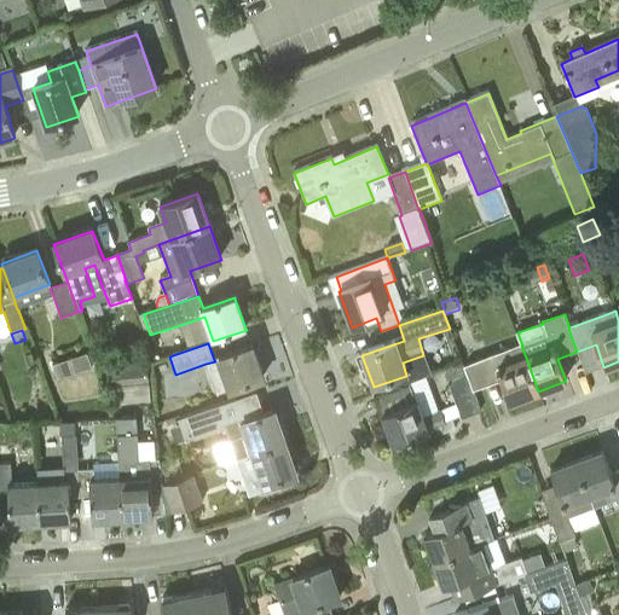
[(509,402),(538,392),(526,358),(521,346),(473,364),(482,387),(501,379),(509,402)]
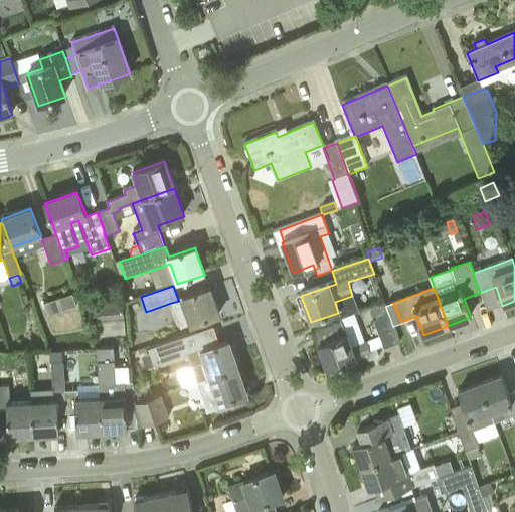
[(209,289),(183,298),(193,325),(219,317),(209,289)]
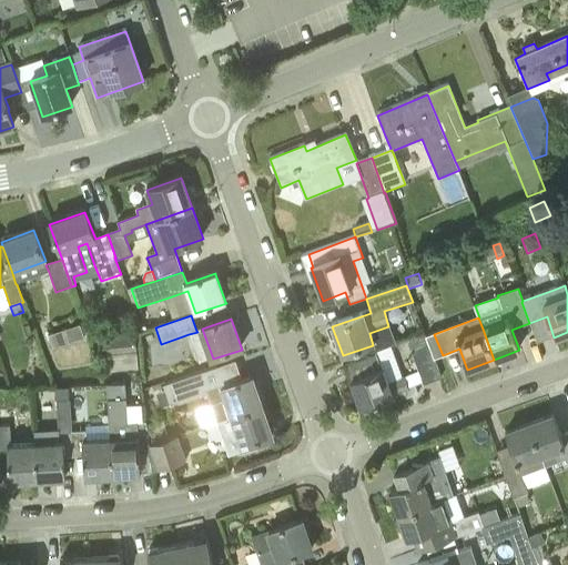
[(80,323),(48,334),(52,349),(84,338),(80,323)]
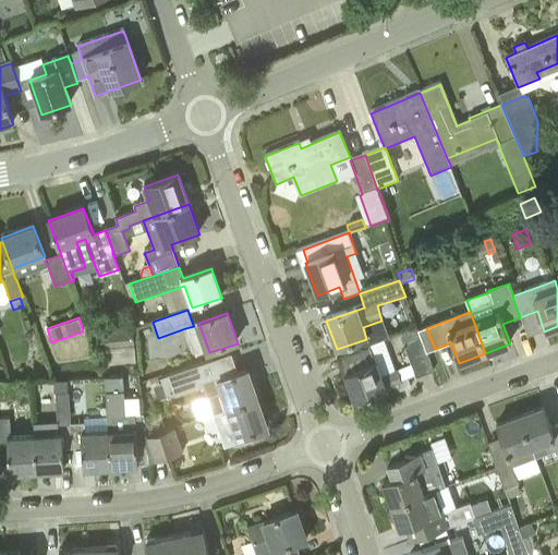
[(116,349),(134,347),(133,329),(113,330),(116,349)]
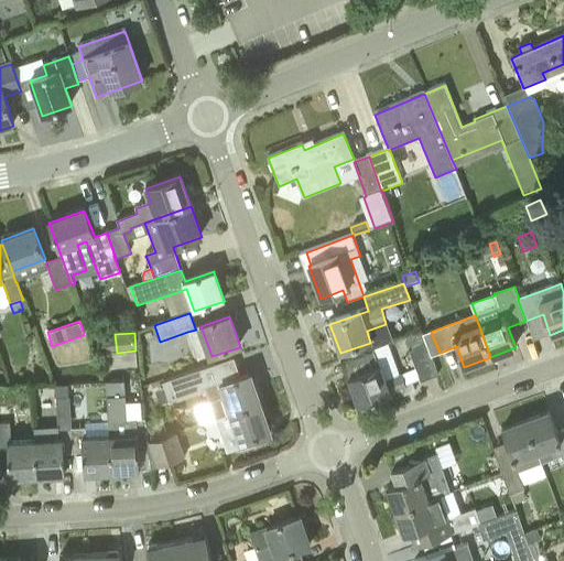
[(438,376),(431,356),(422,333),(404,338),(421,383),(438,376)]
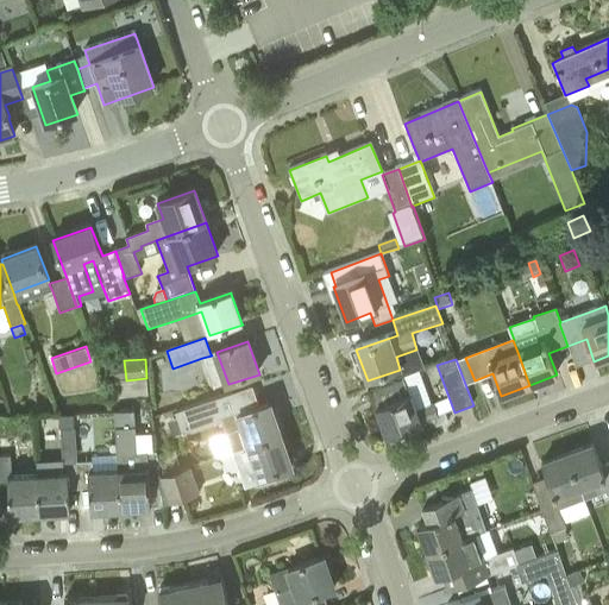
[(409,396),(377,408),(388,438),(420,426),(420,424),(438,418),(433,405),(415,411),(409,396)]
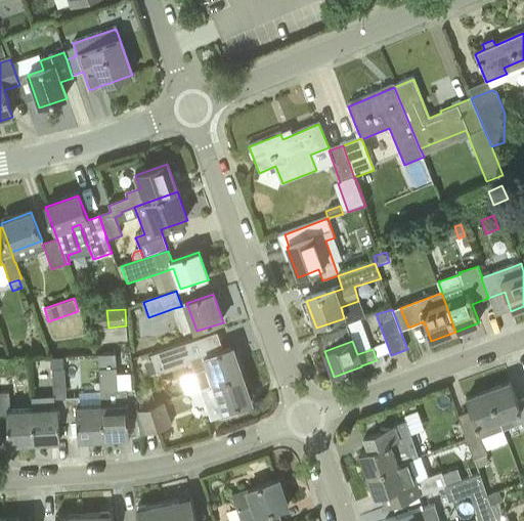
[(182,347),(147,354),(149,367),(184,360),(182,347)]
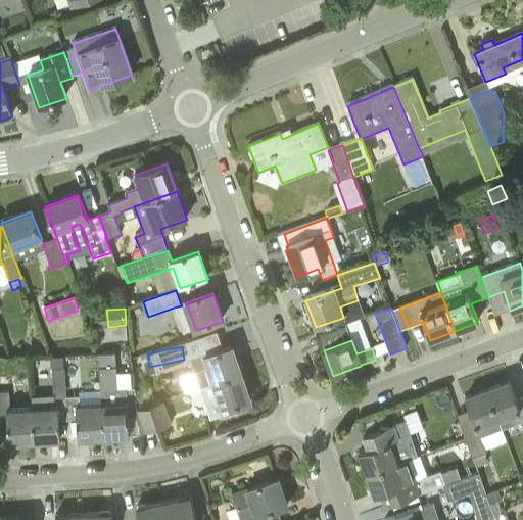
[(215,385),(241,376),(232,348),(219,352),(218,349),(189,359),(195,375),(209,370),(215,384),(215,385)]
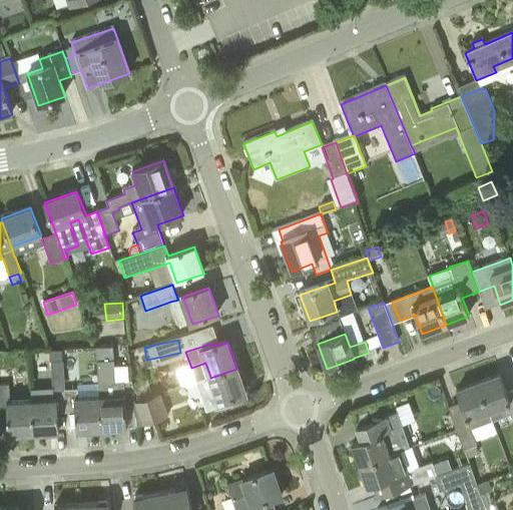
[(127,363),(126,347),(116,348),(117,364),(127,363)]
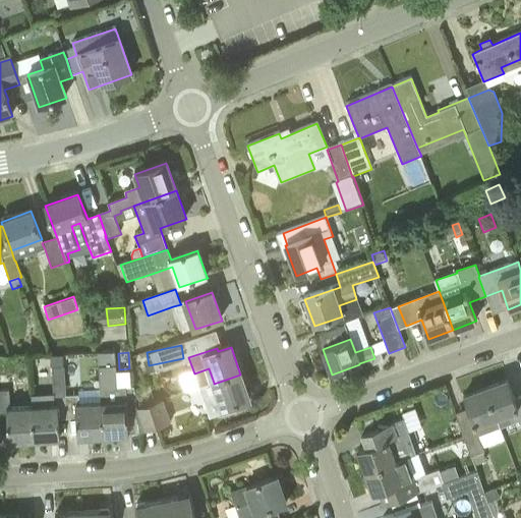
[(99,368),(102,406),(103,437),(129,436),(127,416),(137,416),(136,409),(134,388),(116,388),(115,354),(98,355),(99,368)]
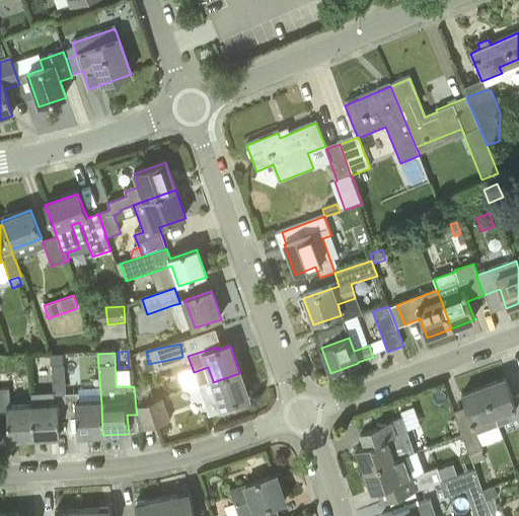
[(52,357),(52,367),(63,367),(62,356),(52,357)]
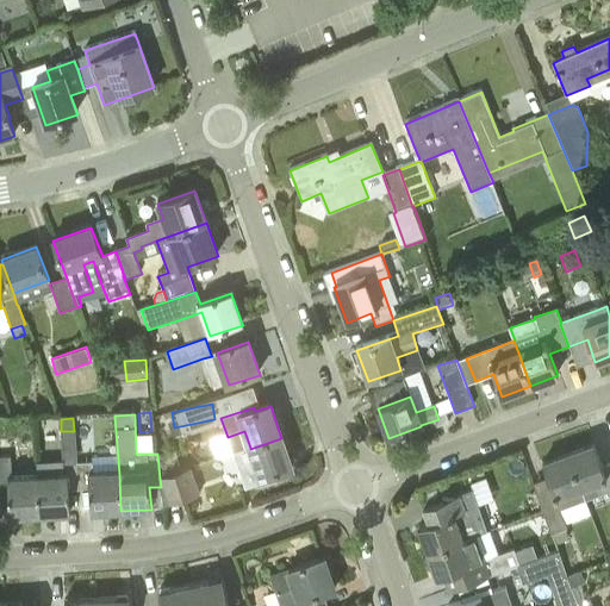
[(69,493),(79,493),(78,466),(75,431),(74,431),(61,431),(62,467),(36,468),(37,480),(39,516),(69,514),(69,516),(70,516),(69,493)]
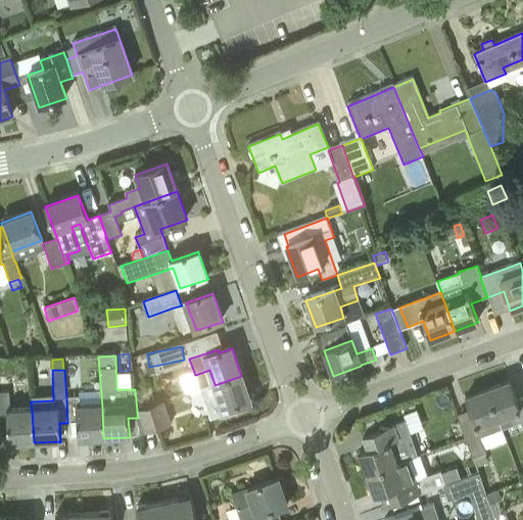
[(200,389),(205,405),(210,420),(239,411),(238,407),(250,403),(241,376),(215,385),(215,384),(200,389)]
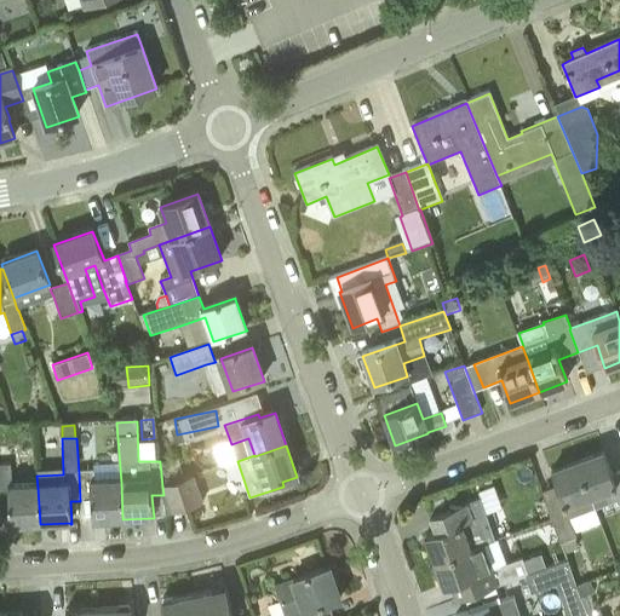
[(603,455),(579,464),(591,499),(595,510),(608,506),(619,501),(619,472),(613,476),(604,454),(603,454),(603,455)]
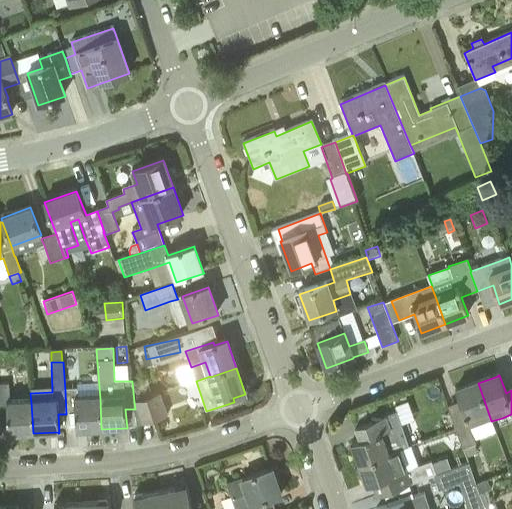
[(491,421),(488,412),(478,383),(457,390),(456,390),(462,408),(449,413),(457,434),(463,450),(473,446),(474,446),(469,430),(481,425),(491,421)]
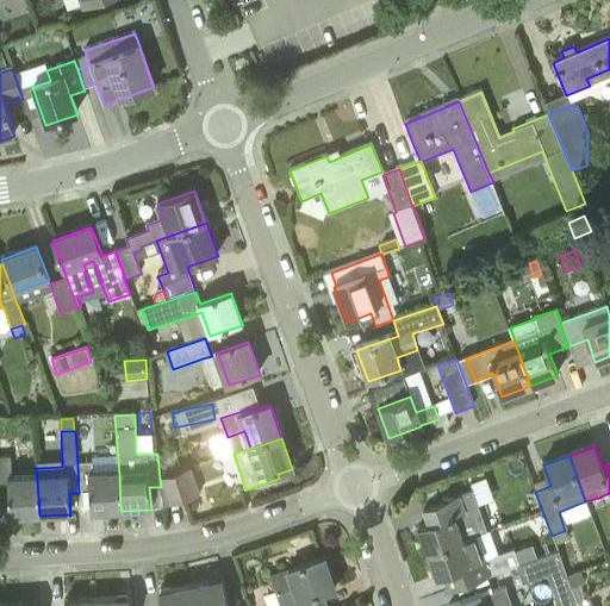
[(11,461),(0,461),(0,486),(8,487),(10,519),(11,519),(11,518),(39,516),(37,480),(12,482),(11,461)]
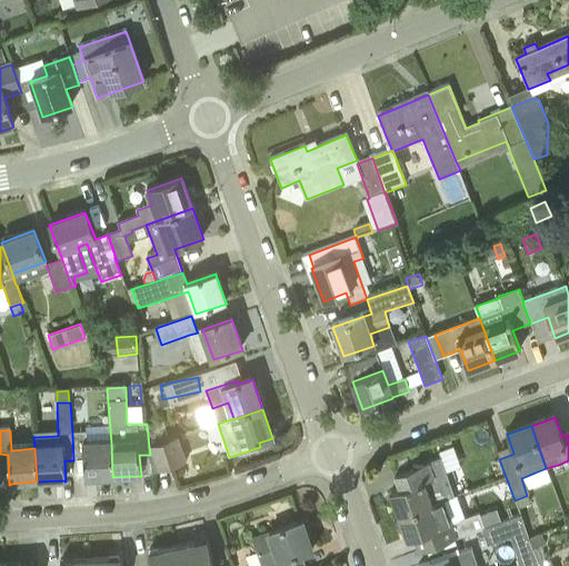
[(86,478),(112,477),(111,444),(87,445),(86,434),(72,435),(73,460),(83,459),(85,479),(86,479),(86,478)]
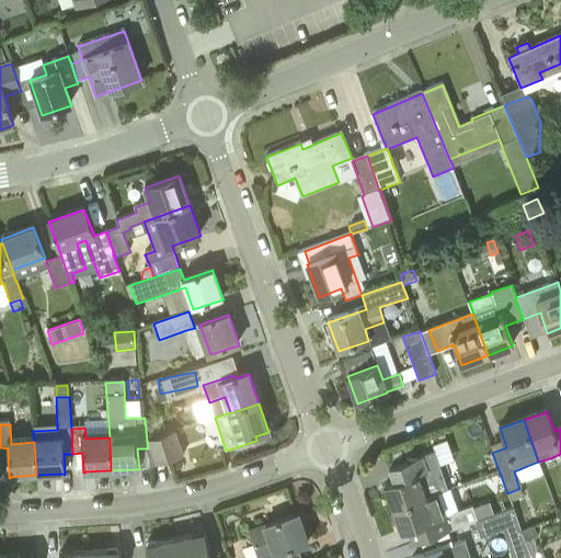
[(147,441),(148,448),(150,468),(183,457),(174,432),(148,441),(147,441)]
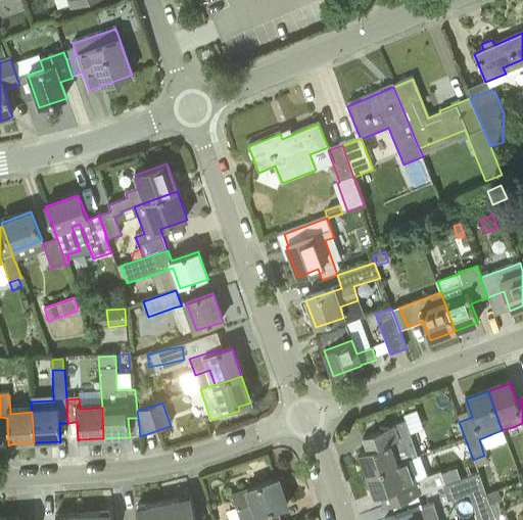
[(412,431),(424,428),(420,411),(408,414),(412,431)]
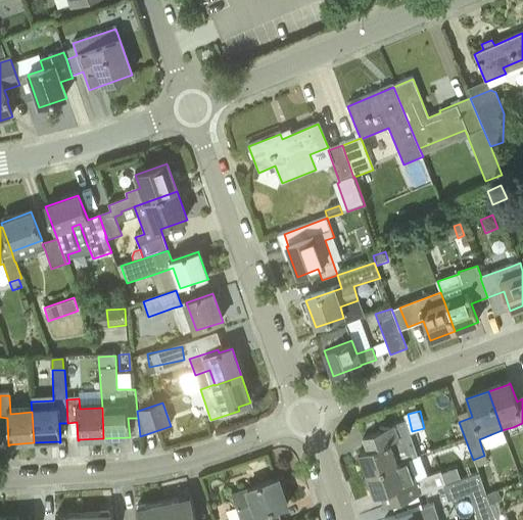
[(361,422),(366,435),(381,430),(376,417),(361,422)]
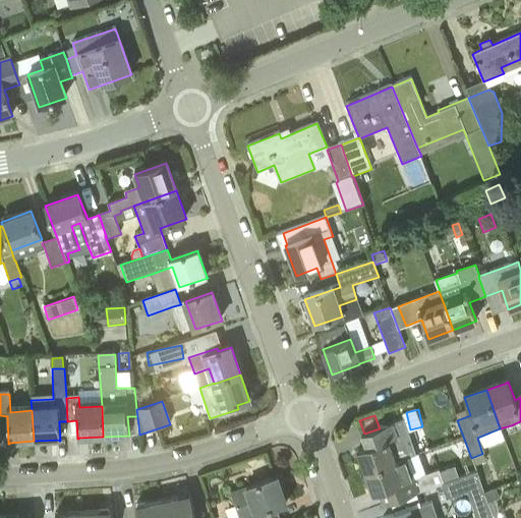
[(405,460),(404,459),(416,455),(403,419),(380,428),(364,434),(361,435),(362,436),(367,448),(358,451),(358,453),(359,452),(366,473),(405,460)]
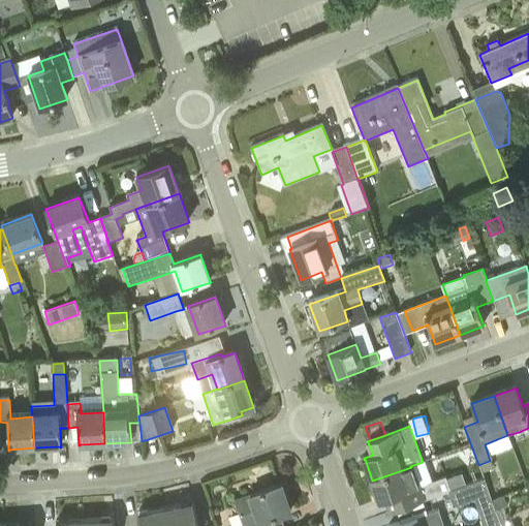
[(478,465),(481,474),(492,470),(489,461),(483,464),(478,465)]
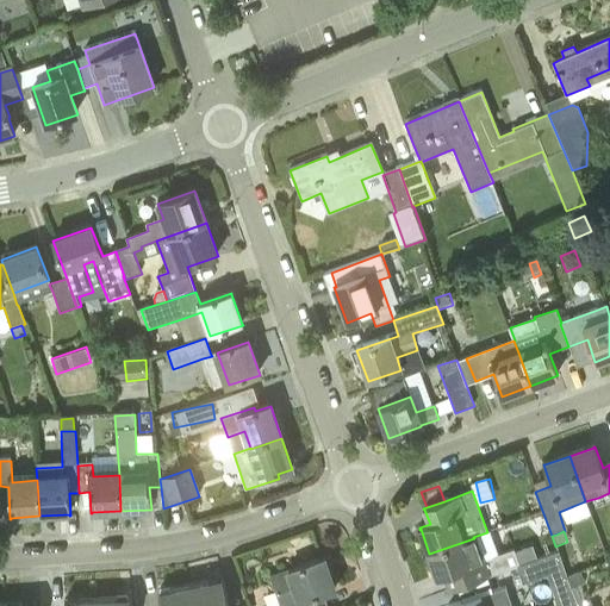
[(437,578),(437,580),(460,570),(466,587),(489,579),(518,568),(520,567),(514,550),(483,561),(479,550),(474,538),(429,554),(437,578)]
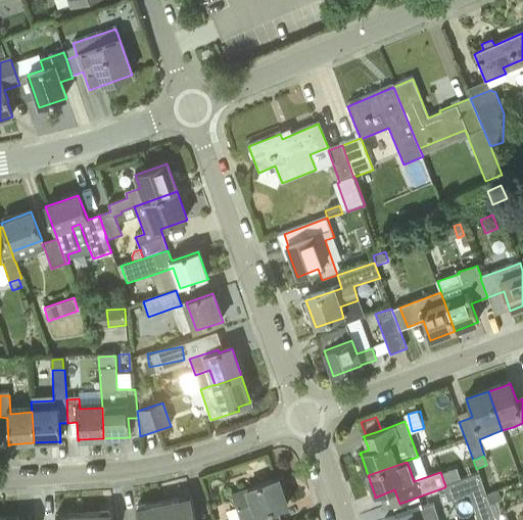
[(459,482),(454,469),(441,474),(445,486),(459,482)]
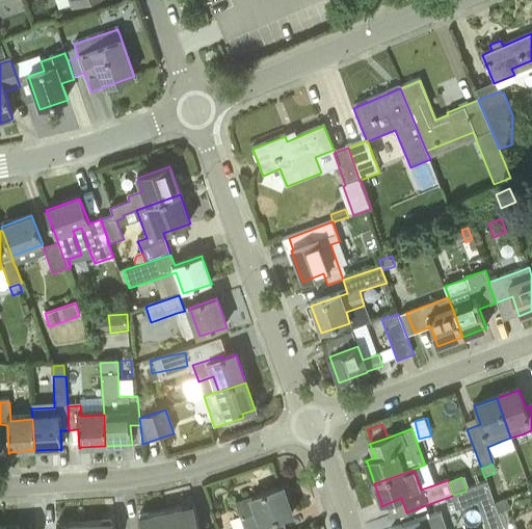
[(503,528),(497,510),(496,511),(493,503),(487,483),(453,495),(452,496),(455,505),(476,498),(477,502),(486,528),(503,528)]
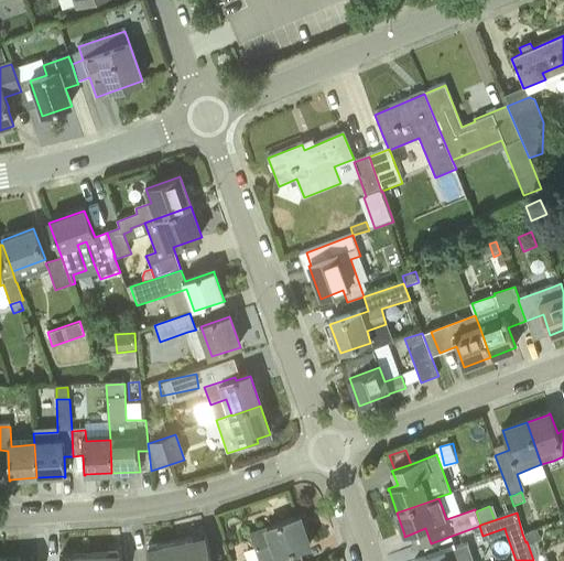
[(251,533),(255,545),(259,560),(302,560),(299,551),(311,547),(300,517),(251,533)]
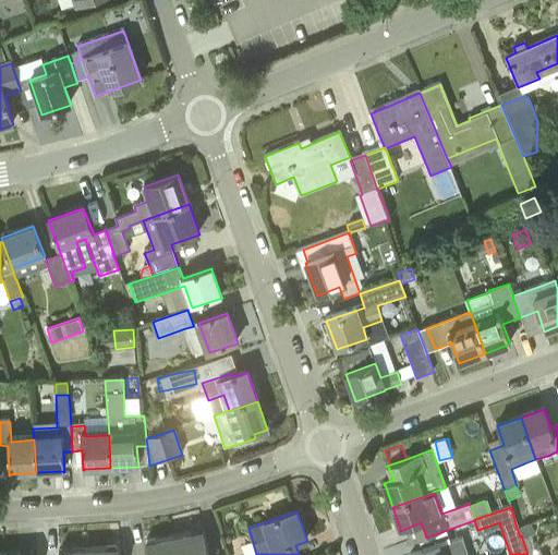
[(207,554),(204,531),(173,538),(177,554),(207,554)]
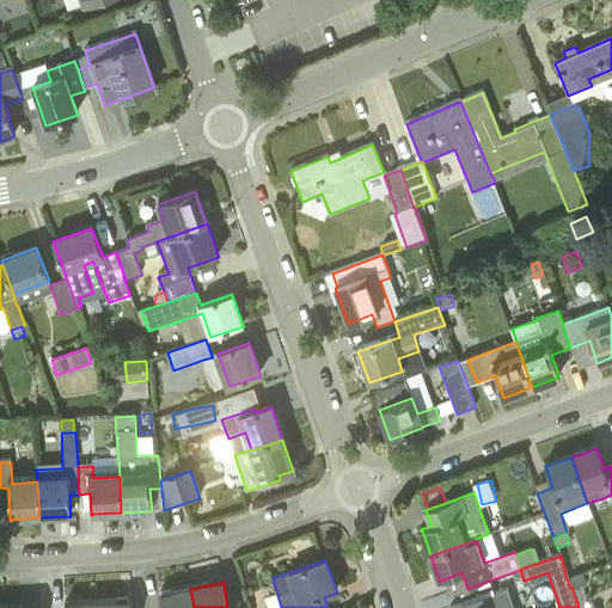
[(159,595),(161,607),(194,607),(190,589),(159,595)]
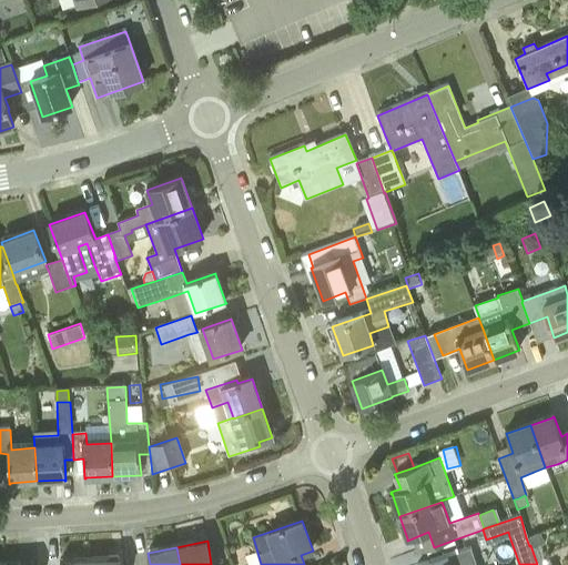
[(476,564),(476,563),(470,548),(447,556),(447,557),(427,564),(476,564)]
